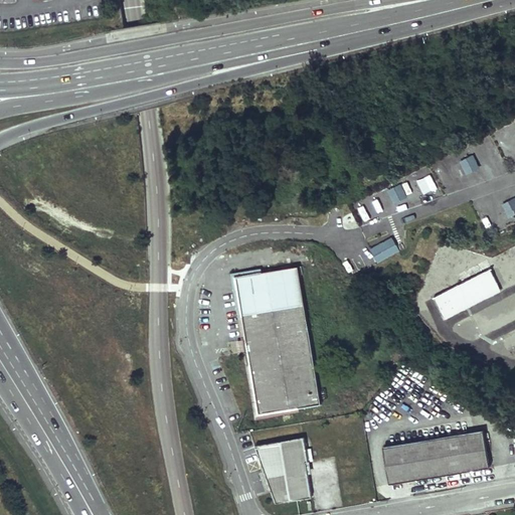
[(491,142),(478,147),(483,158),(495,153),(491,142)]
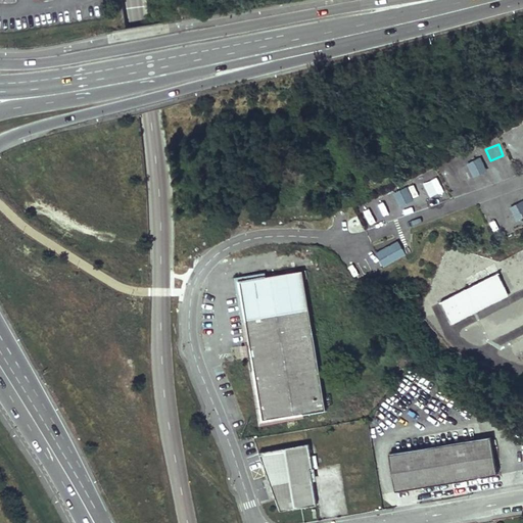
[(467,163),(473,176),(486,170),(480,157),(467,163)]
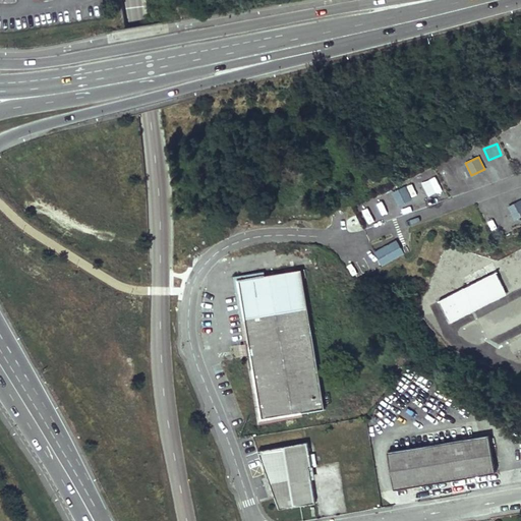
[(429,195),(443,190),(437,177),(424,183),(429,195)]
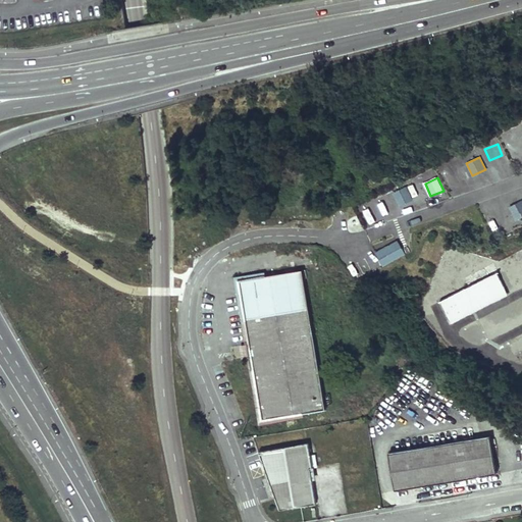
[(393,193),(399,205),(412,199),(406,186),(393,193)]
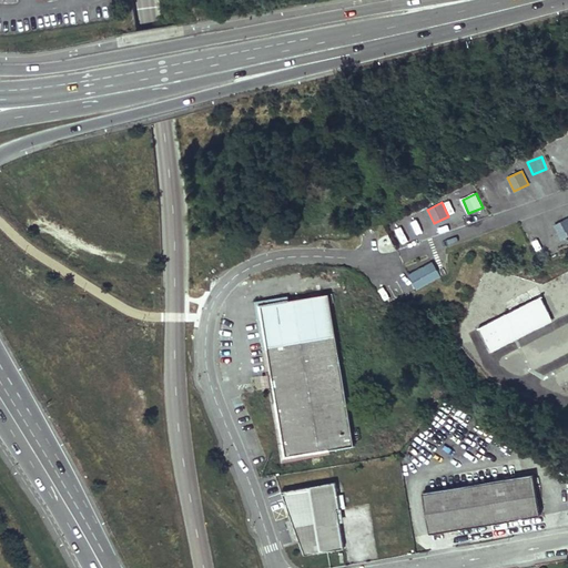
[(554,225),(560,239),(567,234),(567,217),(554,225)]
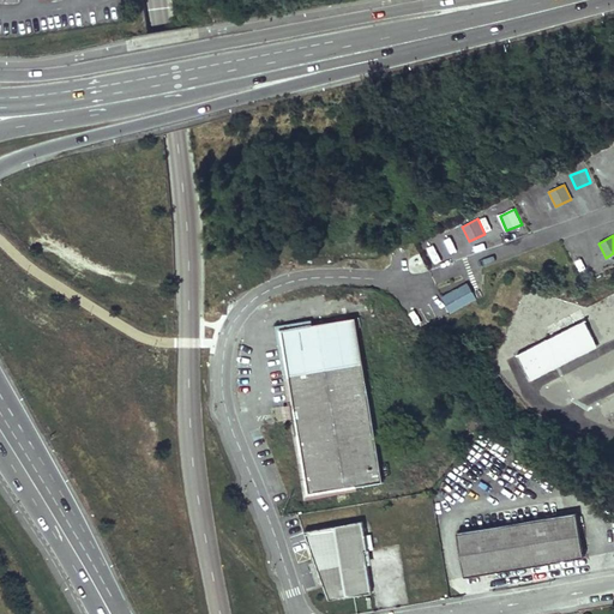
[(437,246),(441,258),(447,254),(443,242),(437,246)]
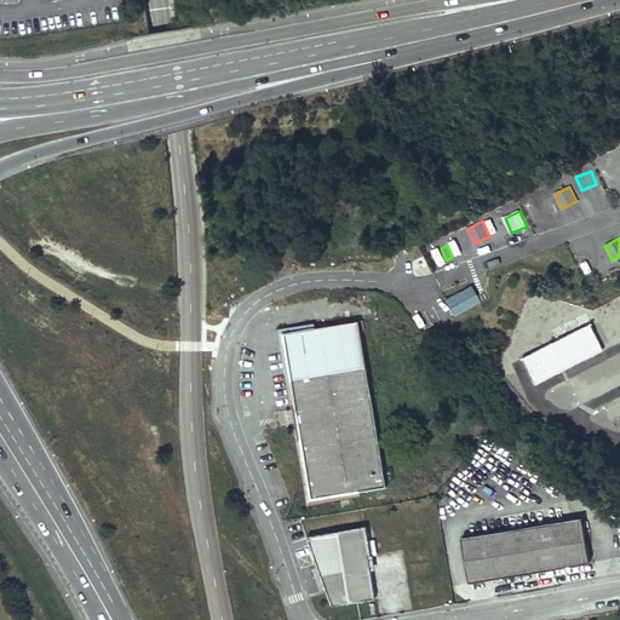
[(446,300),(453,315),(480,302),(471,286),(446,300)]
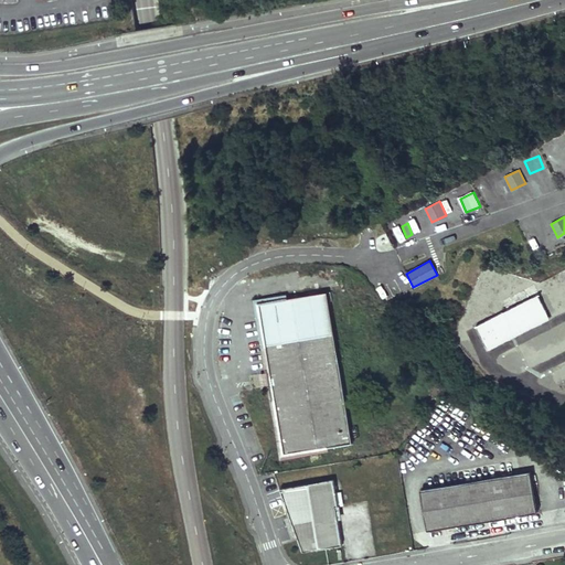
[(352,444),(327,294),(257,306),(270,376),(284,456),(352,444)]
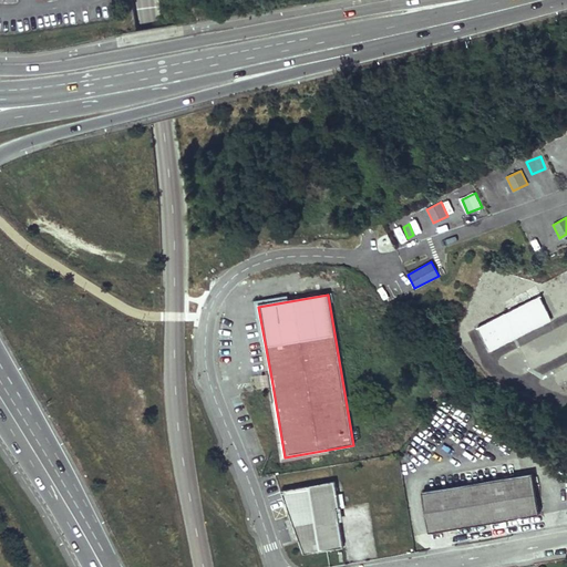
[(542,297),(477,327),(488,350),(553,320),(542,297)]
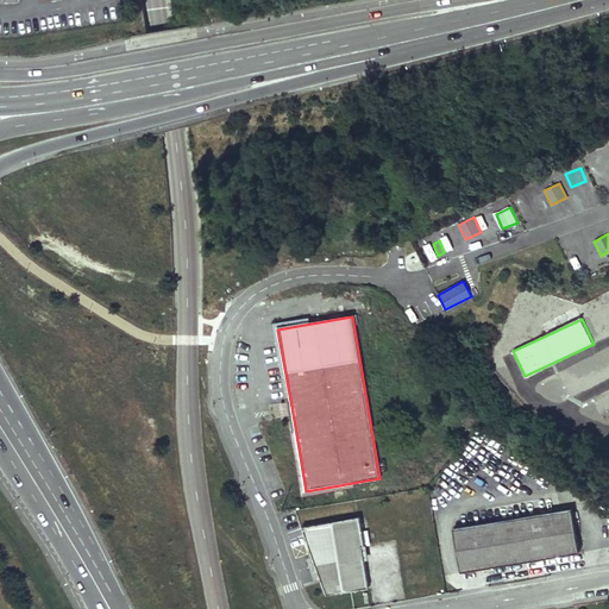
[(578,552),(571,509),(454,528),(460,572),(578,552)]
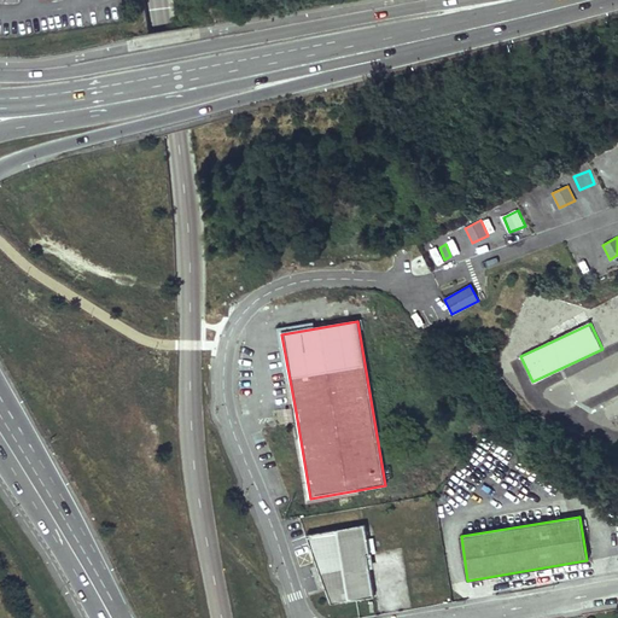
[(369,554),(365,526),(307,535),(330,604),(373,598),(366,554),(369,554)]
